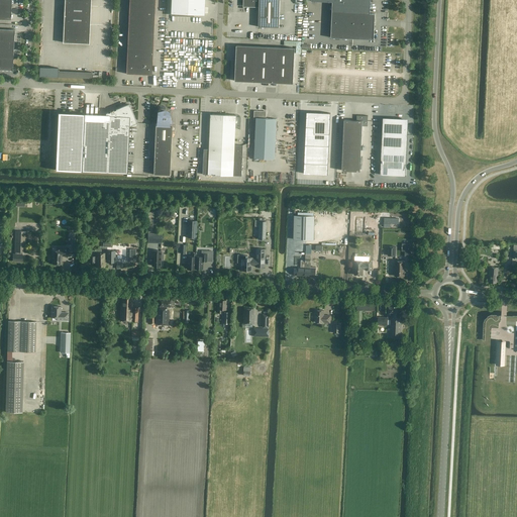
[(0,0),(0,18),(10,19),(11,0),(0,0)]
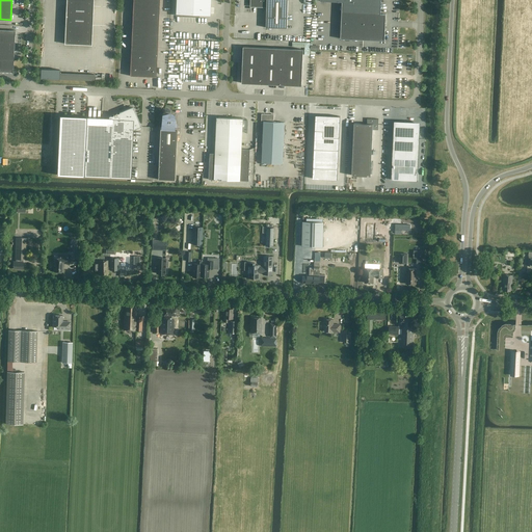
[(210,0),(176,0),(176,14),(210,15),(210,0)]
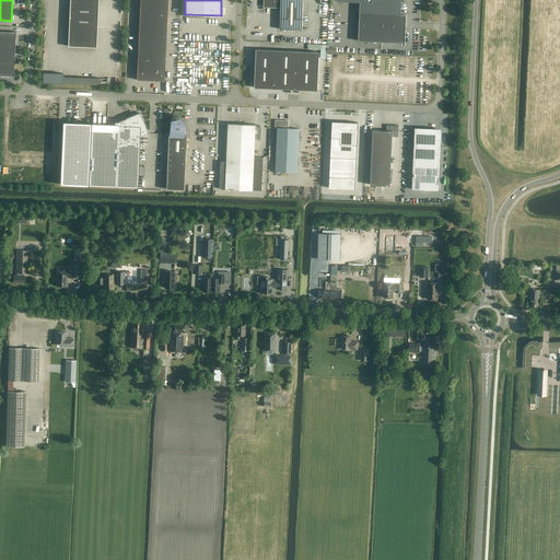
[(264,0),(265,7),(281,8),(280,30),(302,30),(302,0),(264,0)]
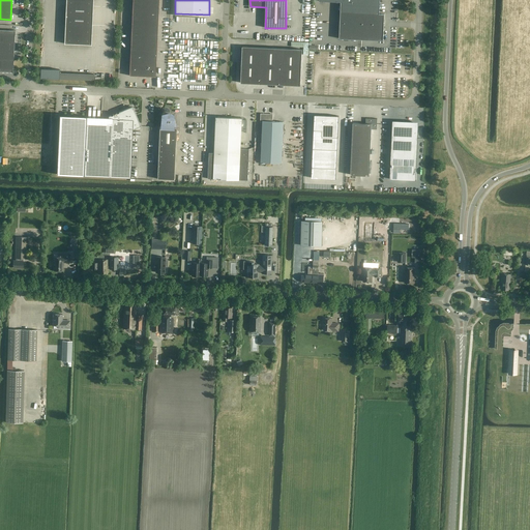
[(319,0),(319,1),(341,2),(340,38),(383,40),(384,15),(379,13),(379,0),(319,0)]
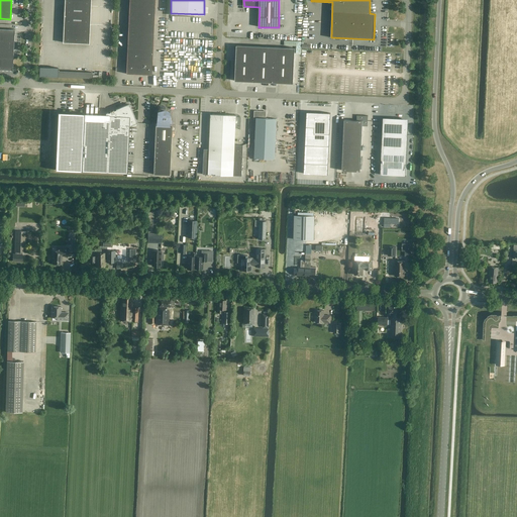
[(128,13),(144,14),(144,4),(129,3),(128,13)]
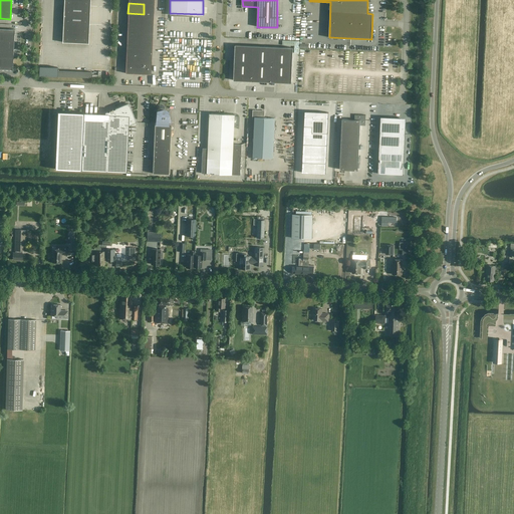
[(144,14),(154,14),(154,4),(144,4),(144,14)]
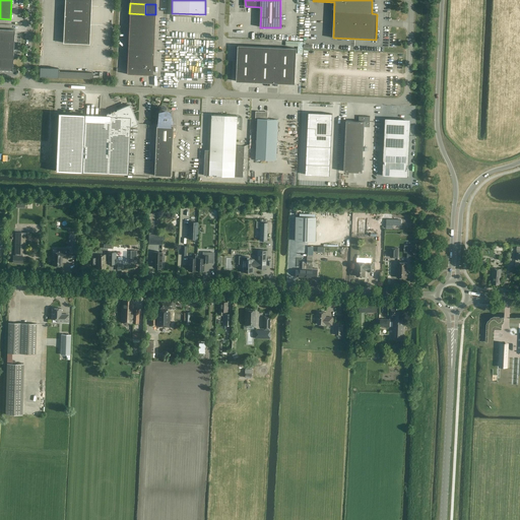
[(91,6),(65,5),(64,23),(75,24),(74,41),(63,40),(63,43),(89,44),(89,41),(78,41),(79,24),(90,24),(91,6)]
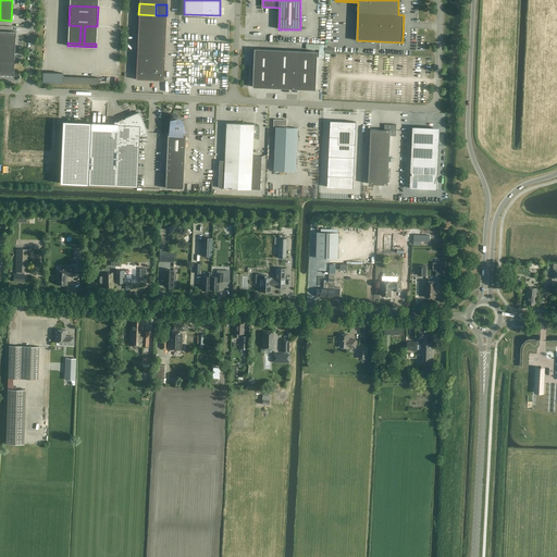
[(138,14),(138,25),(155,26),(156,15),(138,14)]
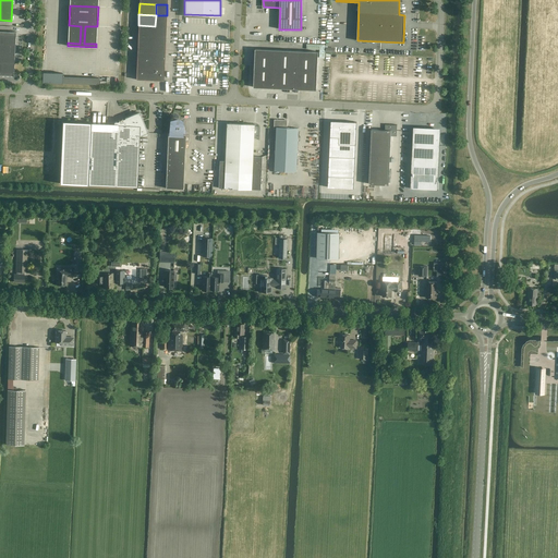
[(166,26),(167,15),(156,15),(155,26),(166,26)]
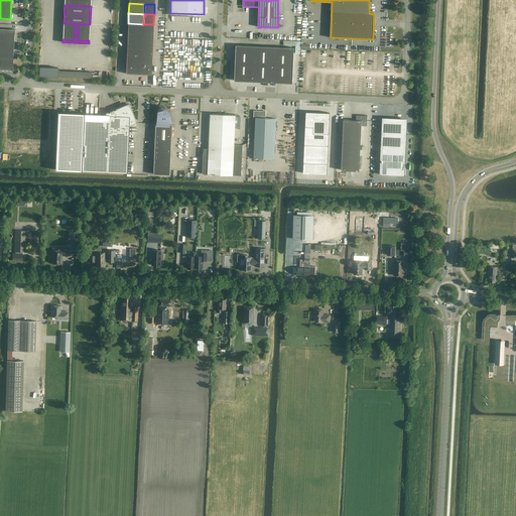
[(143,34),(143,24),(128,23),(128,33),(143,34)]
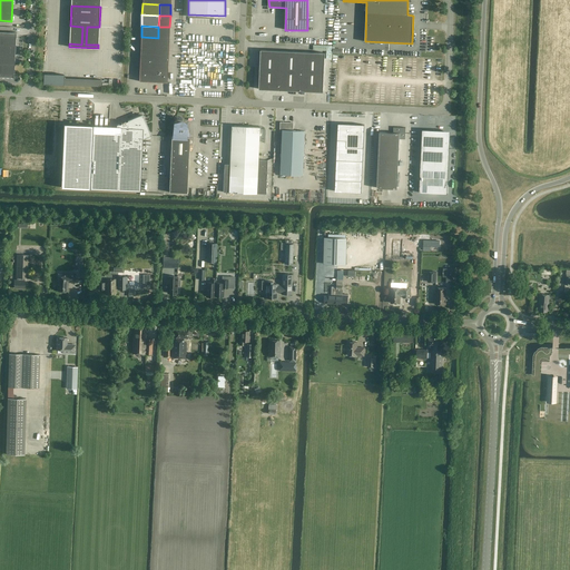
[(169,38),(169,27),(158,27),(158,38),(169,38)]
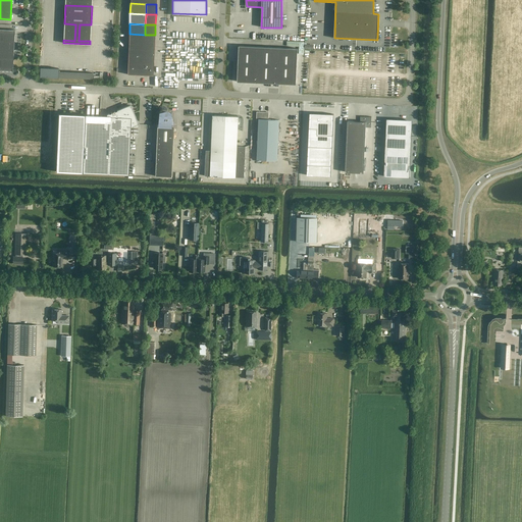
[(0,69),(12,71),(13,58),(14,36),(14,30),(0,29),(0,69)]
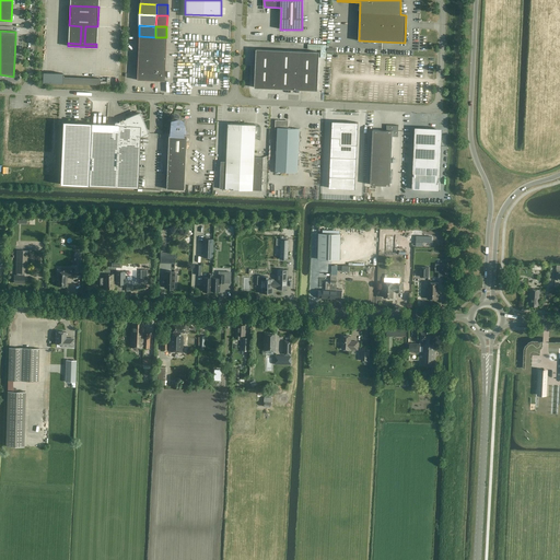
[(139,36),(138,47),(154,48),(155,37),(139,36)]
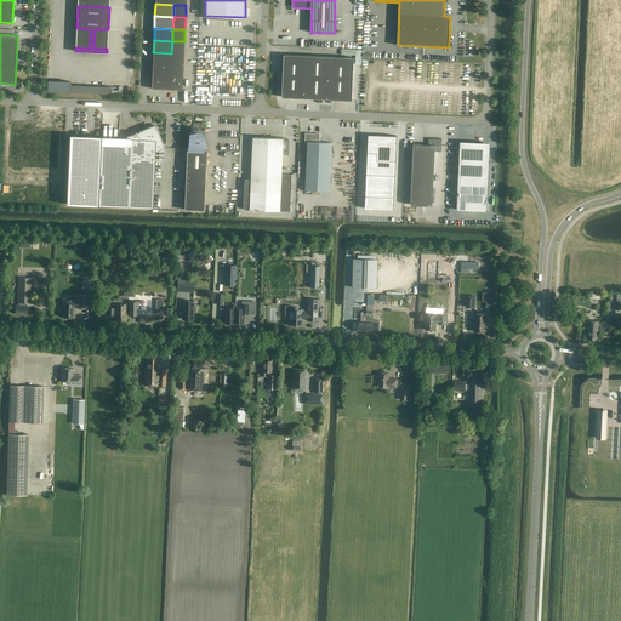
[(183,53),(184,41),(172,41),(171,53),(183,53)]
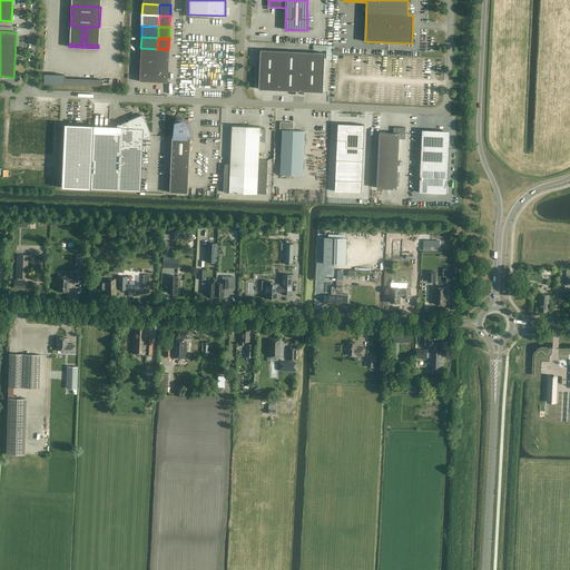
[(157,59),(157,49),(140,48),(140,59),(157,59)]
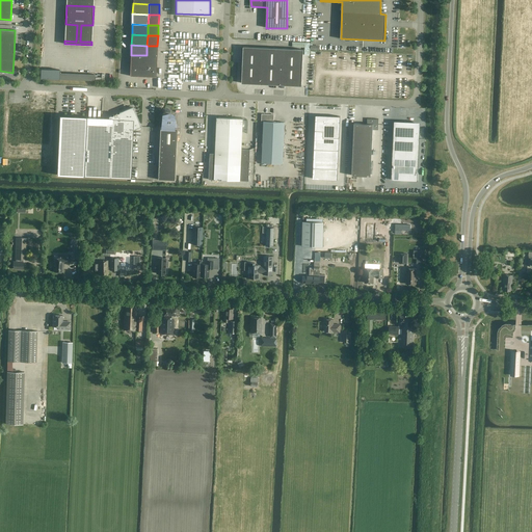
[(157,56),(157,46),(147,46),(147,55),(157,56)]
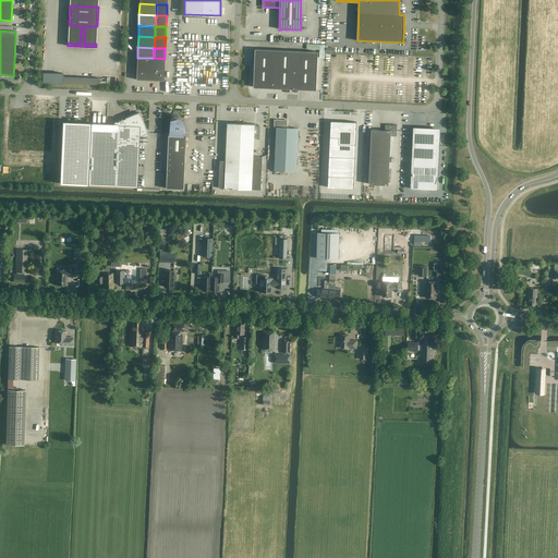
[(276,69),(276,50),(255,49),(254,87),(275,88),(276,69)]
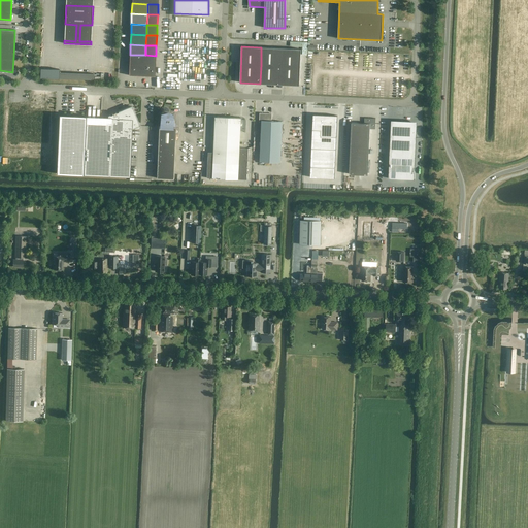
[(261,47),(261,65),(281,66),(282,48),(261,47)]
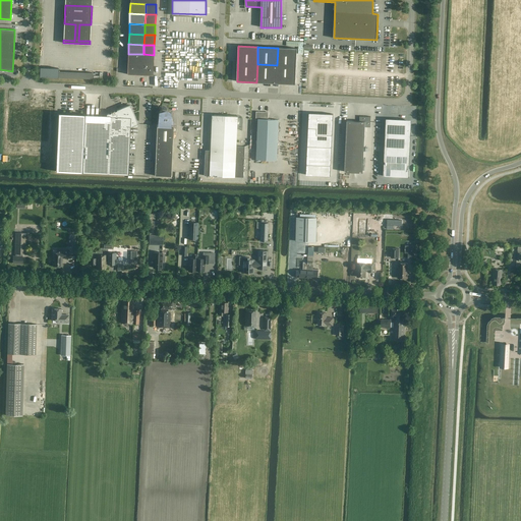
[(277,65),(276,83),(295,84),(297,48),(278,48),(277,65)]
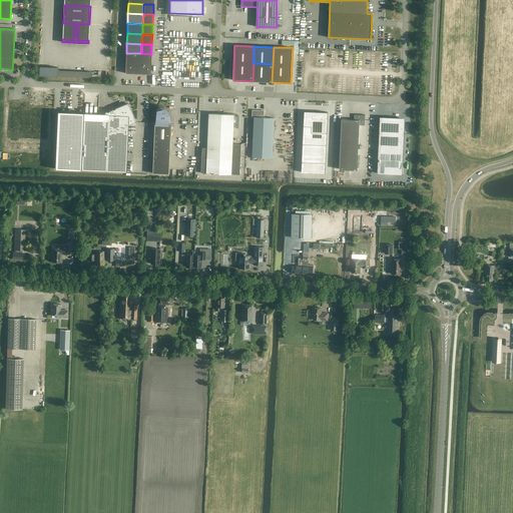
[(140,63),(141,53),(126,53),(125,63),(133,63),(140,63)]
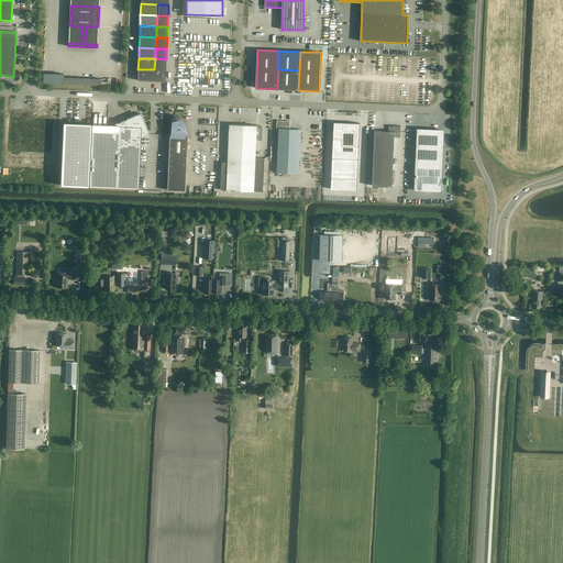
[(166,70),(166,59),(155,58),(154,69),(166,70)]
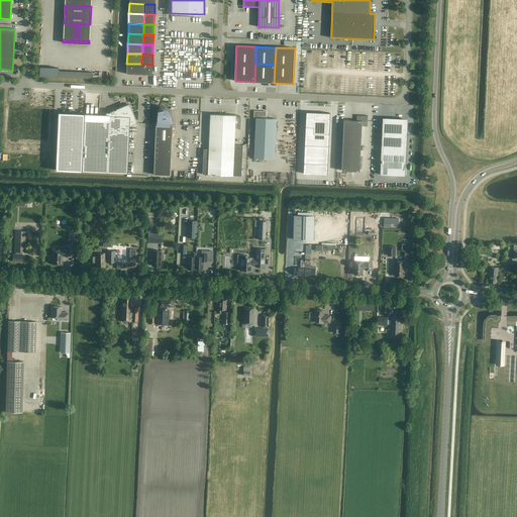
[(126,74),(133,74),(134,64),(126,64),(126,74)]
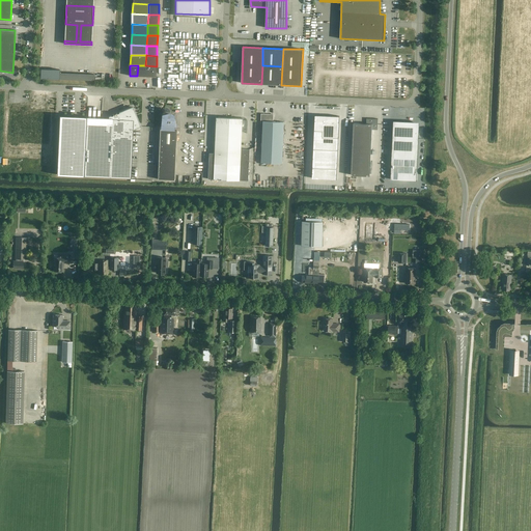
[(137,76),(145,77),(145,65),(138,65),(137,76)]
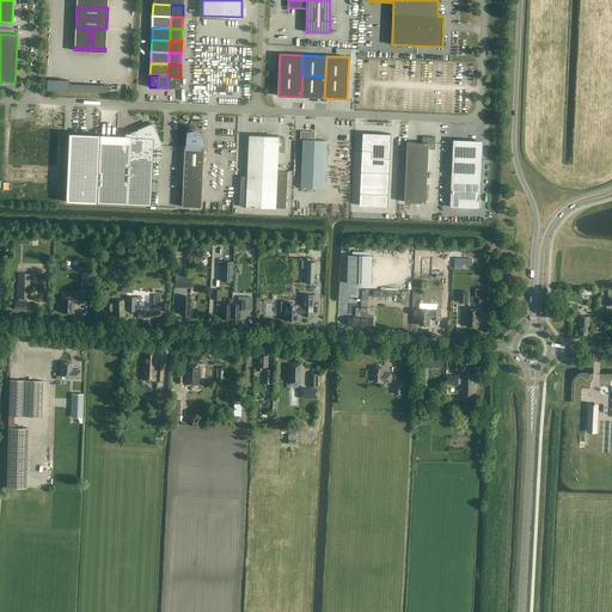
[(167,75),(167,89),(179,89),(181,77),(167,75)]
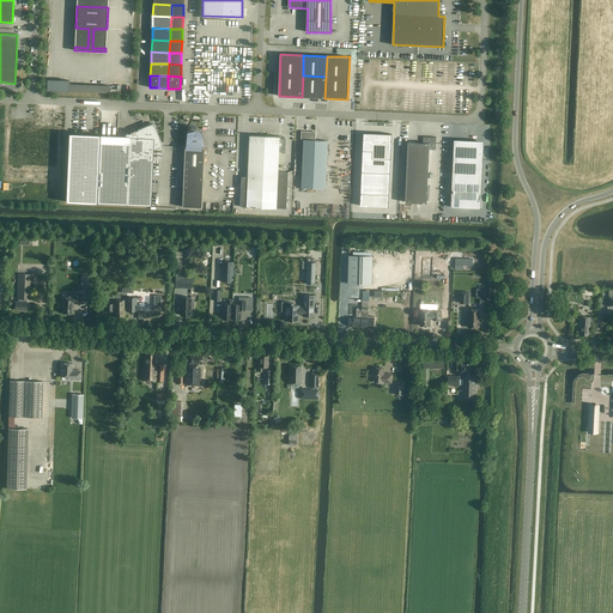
[(302,97),(325,98),(326,77),(303,76),(302,97)]
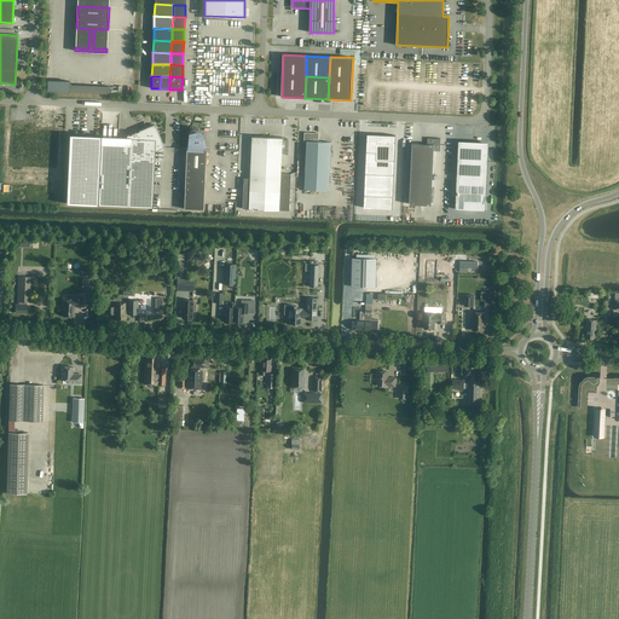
[(100,144),(98,206),(152,208),(155,151),(165,148),(155,125),(138,131),(139,132),(137,132),(132,134),(129,136),(129,134),(127,136),(127,138),(102,137),(100,144)]
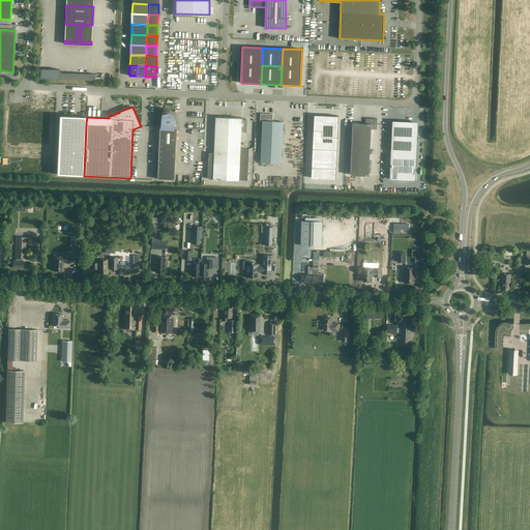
[(159,127),(158,147),(157,179),(174,179),(176,127),(175,127),(173,127),(174,115),(162,114),(160,127),(159,127)]
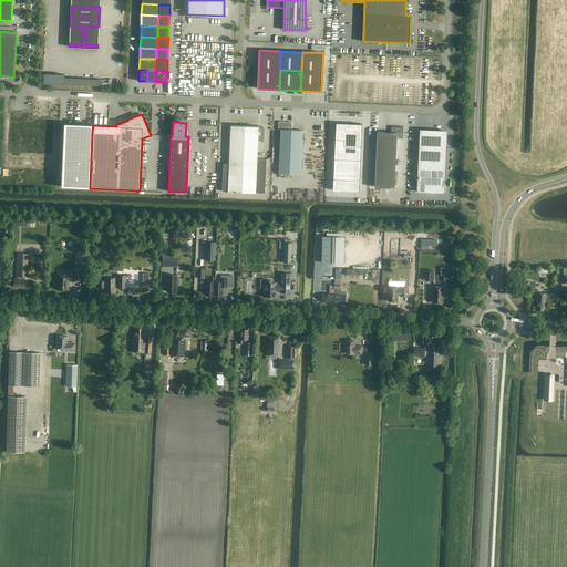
[(280,131),(279,174),(301,175),(303,131),(291,130),(292,122),(279,122),(278,131),(280,131)]
